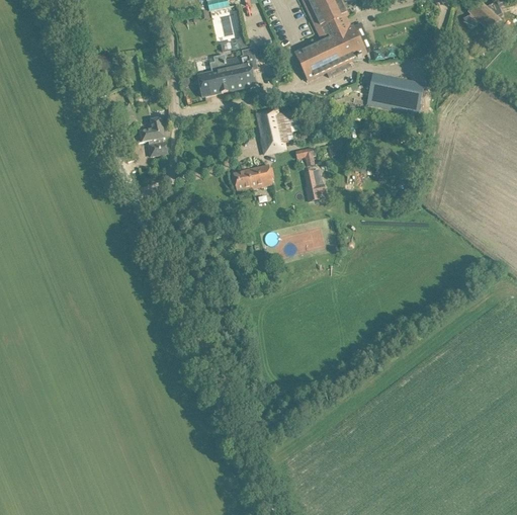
[(165,1),(167,10),(187,7),(186,0),(170,0),(165,1)]
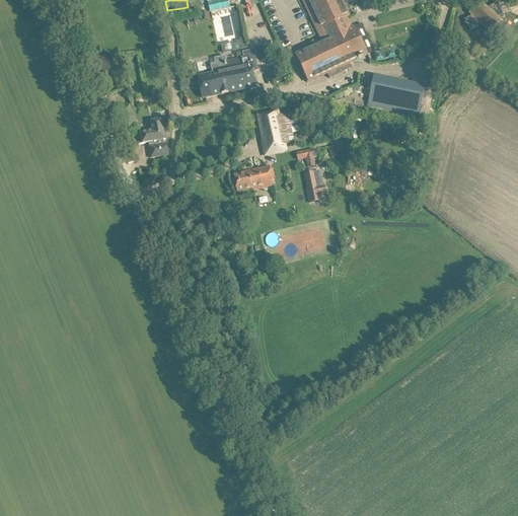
[(318,42),(296,52),(308,79),(327,71),(330,77),(352,68),(349,61),(358,56),(358,57),(362,55),(362,54),(366,52),(354,27),(354,25),(350,26),(345,15),(348,13),(341,0),(307,0),(320,26),(323,25),(328,37),(318,42)]
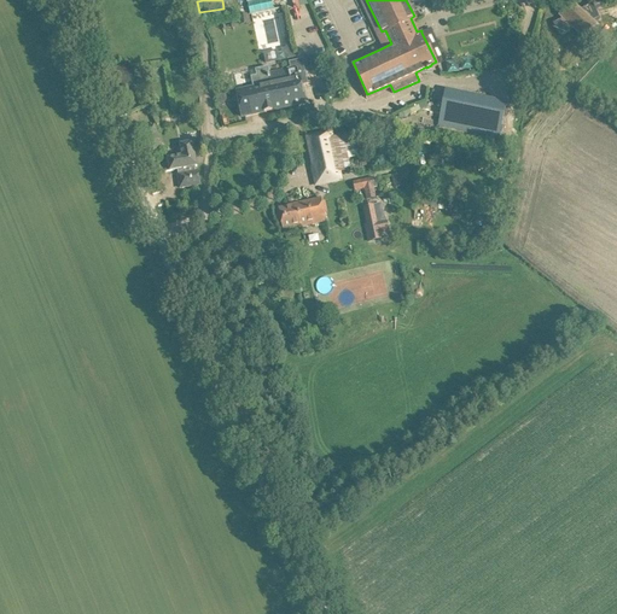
[(587,0),(565,0),(562,4),(566,7),(560,11),(568,22),(576,17),(588,29),(603,15),(598,10),(606,6),(601,0),(587,0)]
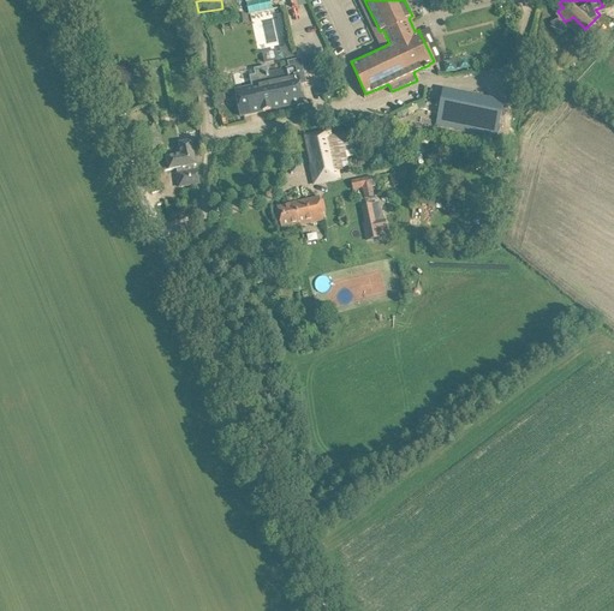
[(251,84),(234,88),(240,117),(303,103),(303,100),(303,99),(299,84),(299,82),(305,81),(300,59),(300,57),(294,58),(286,59),(287,65),(267,69),(266,64),(254,66),(255,72),(249,73),(251,84)]
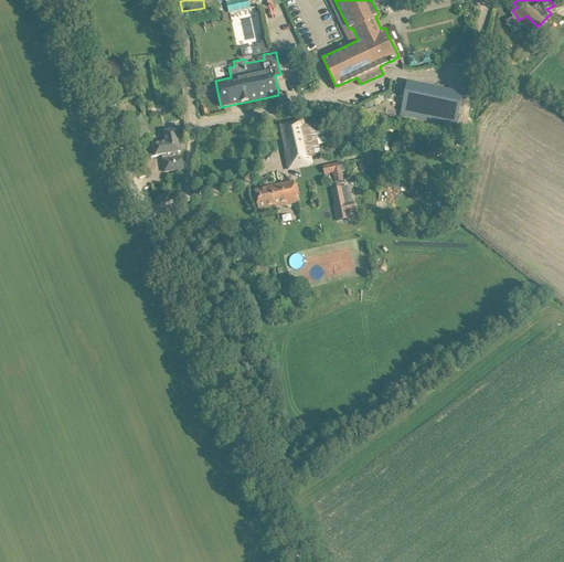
[(121,74),(118,65),(114,55),(104,60),(112,78),(121,74)]
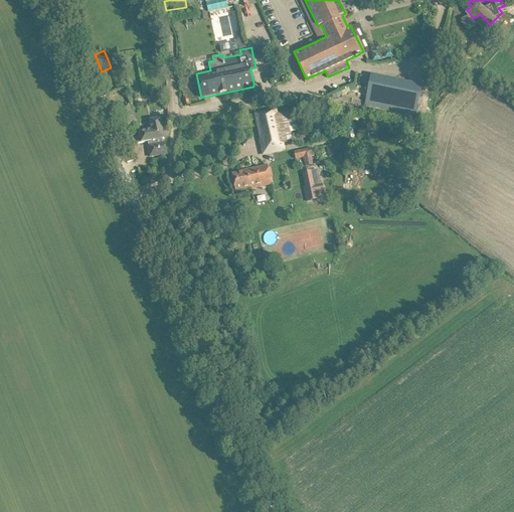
[(420,82),(371,72),(365,103),(414,113),(420,82)]
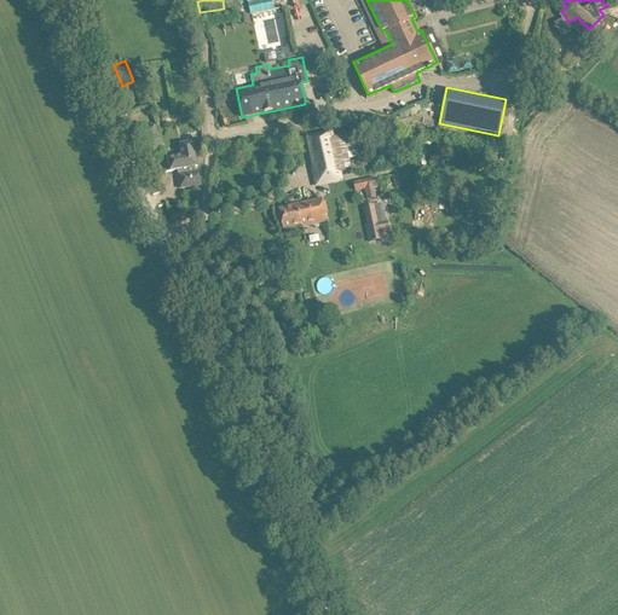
[(163,144),(154,122),(143,127),(152,149),(163,144)]
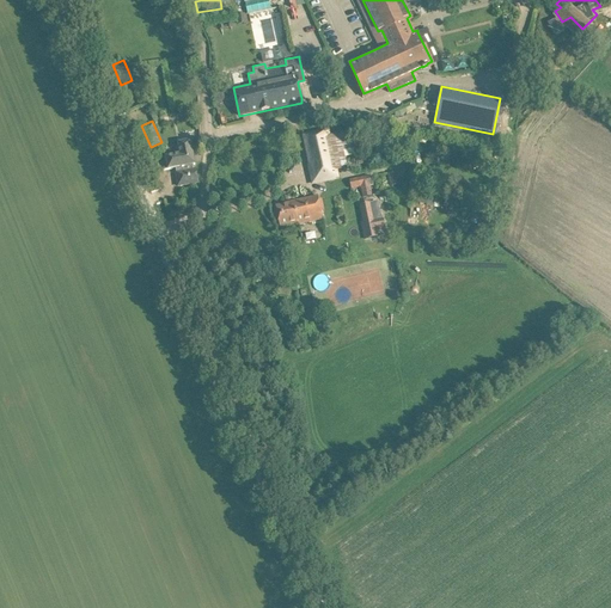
[(303,133),(310,165),(307,165),(311,182),(340,176),(337,166),(347,164),(343,149),(352,147),(348,129),(330,134),(329,127),(303,133)]
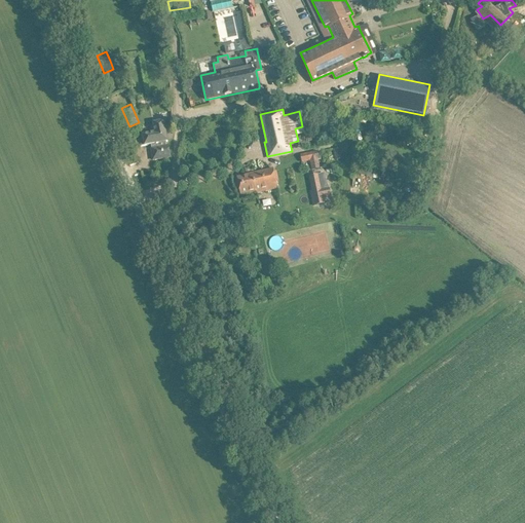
[(170,154),(167,143),(165,143),(164,139),(166,139),(163,118),(153,120),(154,131),(142,133),(144,143),(150,142),(152,157),(170,154)]
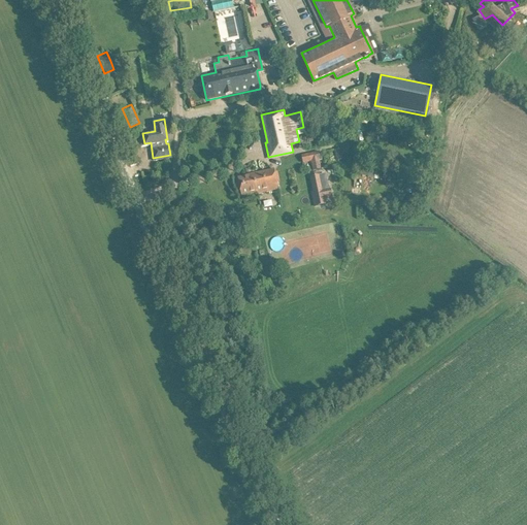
[(342,146),(333,148),(335,159),(344,157),(342,146)]
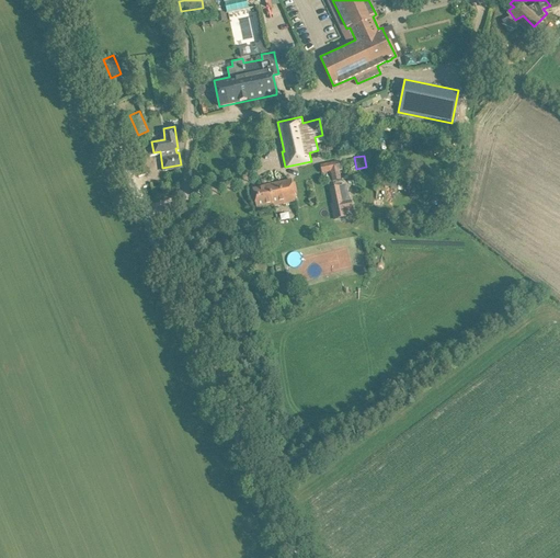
[(339,159),(320,162),(321,171),(330,170),(332,179),(341,178),(339,168),(340,168),(339,159)]
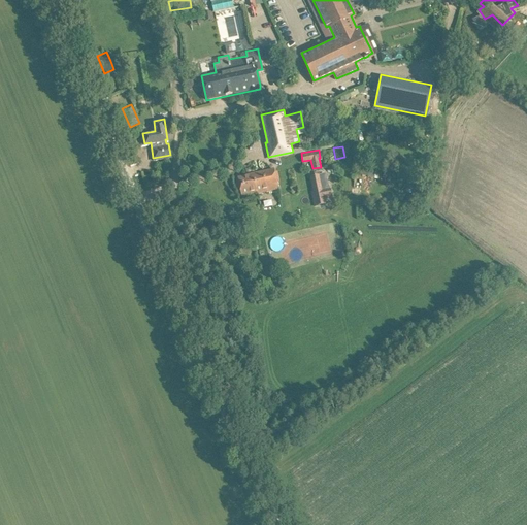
[(237,175),(240,193),(241,194),(256,191),(257,193),(277,188),(276,183),(280,182),(277,171),(274,171),(273,167),(251,171),(251,172),(237,175)]
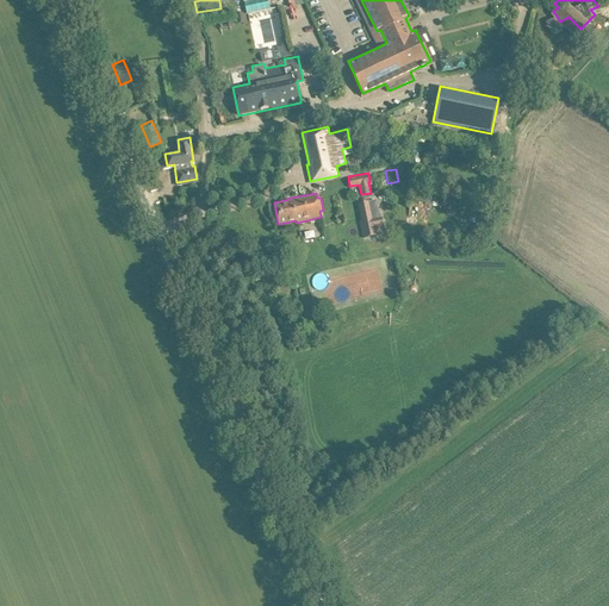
[(376,198),(358,201),(361,218),(359,219),(362,236),(376,233),(374,227),(384,225),(381,216),(371,218),(370,211),(378,210),(376,198)]
